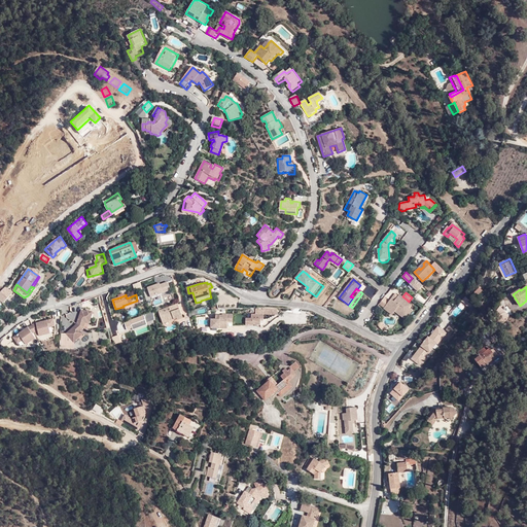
[(408,303),(409,302),(407,300),(405,302),(398,296),(394,303),(390,300),(383,309),(392,315),(394,312),(396,309),(405,315),(410,309),(412,306),(408,303)]
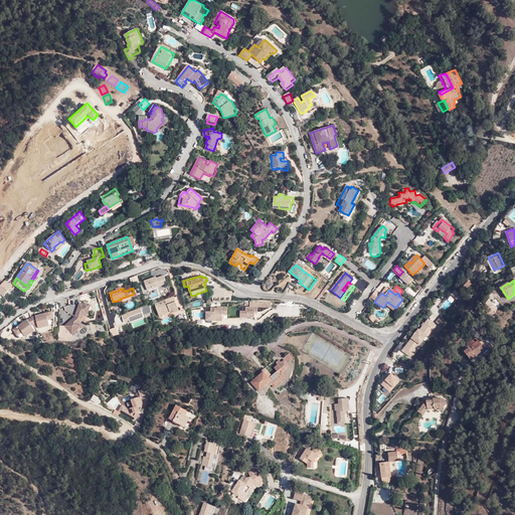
[(178,311),(173,297),(154,304),(158,316),(172,311),(173,313),(178,311)]
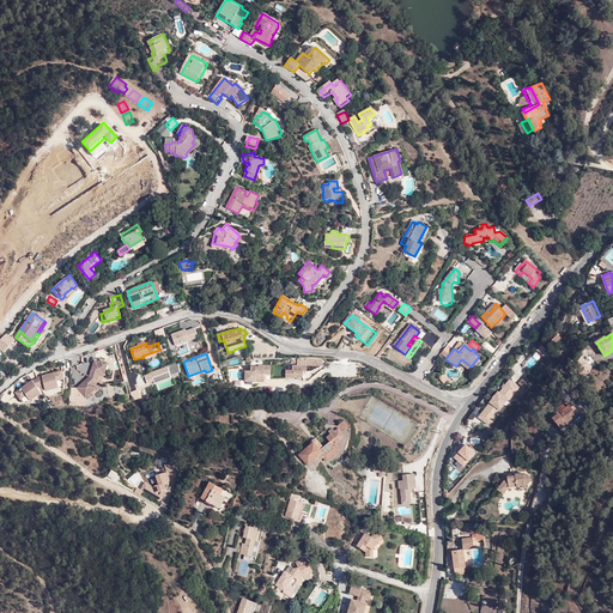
[(325,359),(321,359),(308,358),(308,359),(298,359),(297,366),(293,365),(293,370),(286,370),(285,378),(303,378),(304,372),(307,372),(307,366),(323,366),(325,359)]
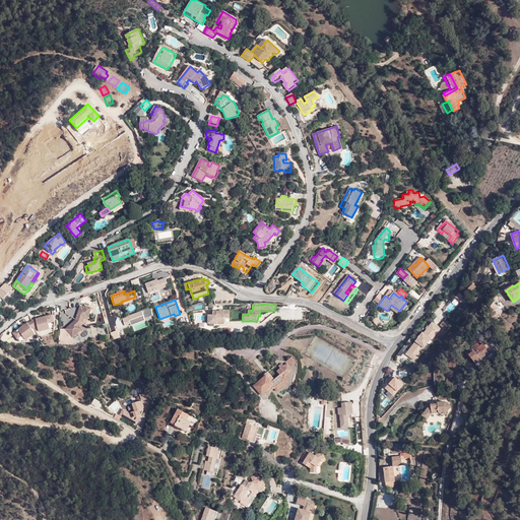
[(406,307),(404,305),(399,311),(391,305),(389,308),(400,316),(406,307)]
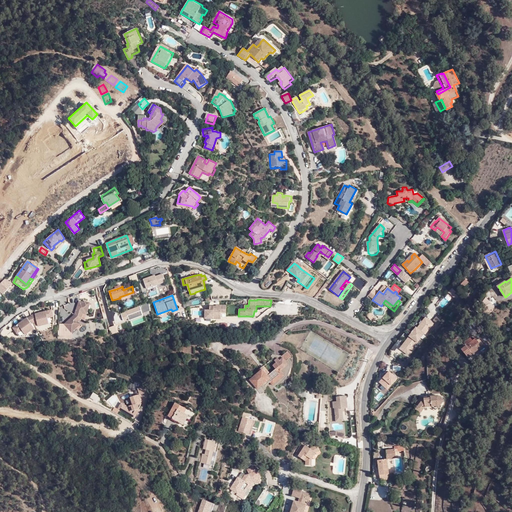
[(79,302),(75,315),(63,325),(71,334),(75,330),(75,328),(78,325),(77,324),(78,323),(81,320),(83,314),(86,315),(88,311),(86,308),(88,305),(84,304),(79,302)]
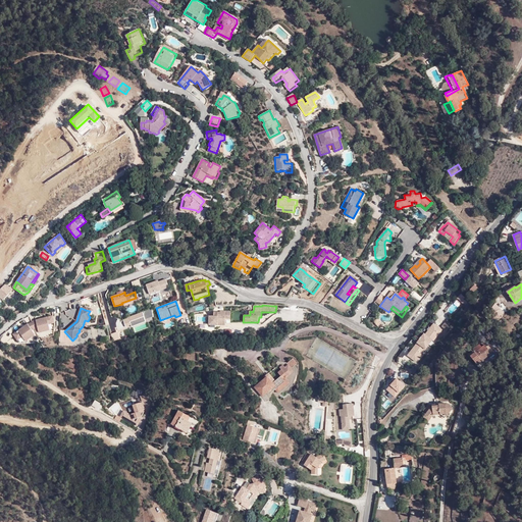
[(507,317),(503,310),(501,308),(494,312),(500,321),(507,317)]
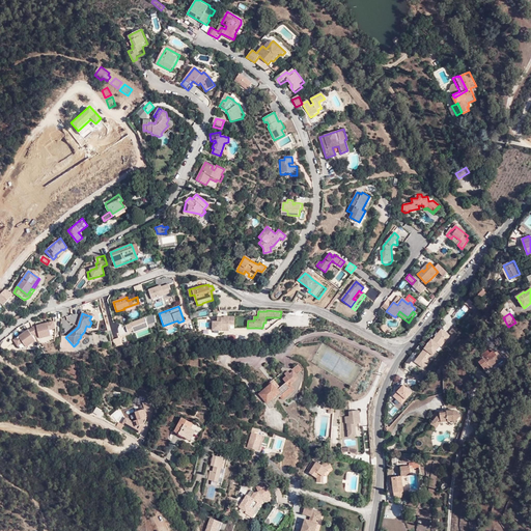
[(234,324),(234,316),(224,316),(224,317),(217,317),(217,322),(213,322),(213,330),(229,331),(229,324),(234,324)]
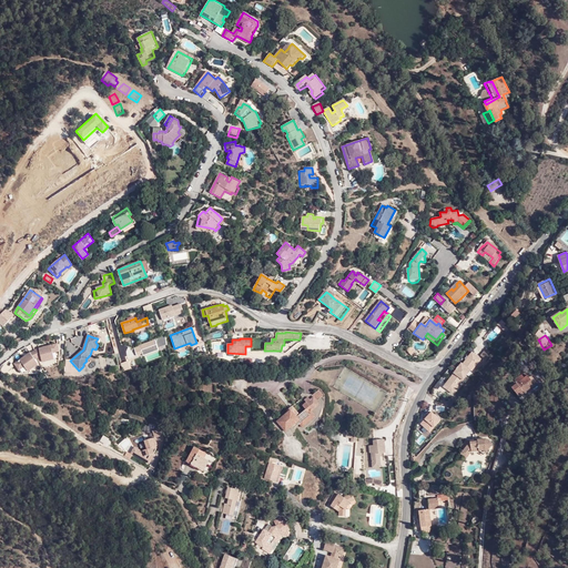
[(43,363),(44,354),(32,352),(29,369),(39,372),(40,363),(43,363)]
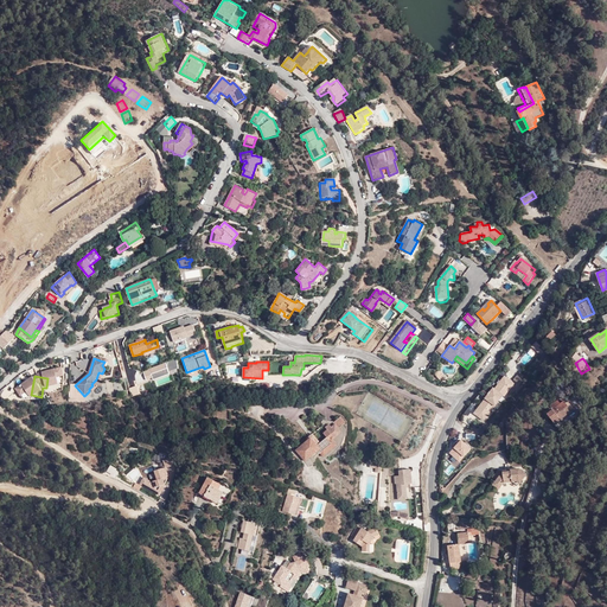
[(516,384),(508,378),(502,387),(499,385),(497,389),(494,388),(484,402),(485,403),(480,410),(478,409),(474,414),(481,419),(485,414),(489,417),(505,396),(506,397),(506,396),(515,385),(516,384)]
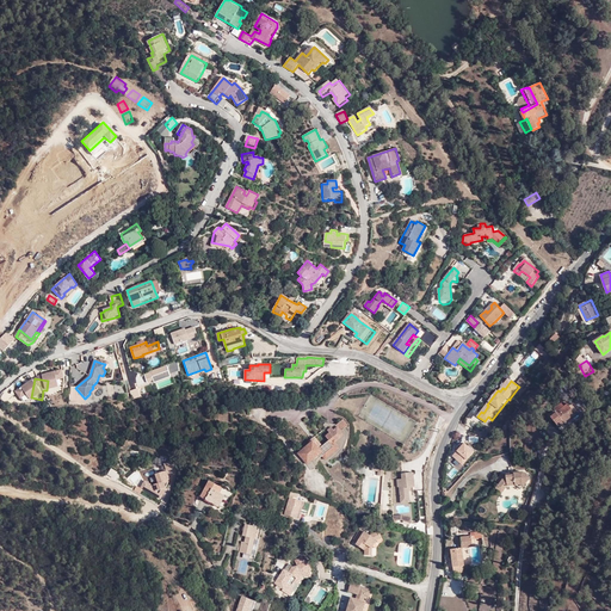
[(520,390),(518,388),(510,399),(512,401),(520,390)]
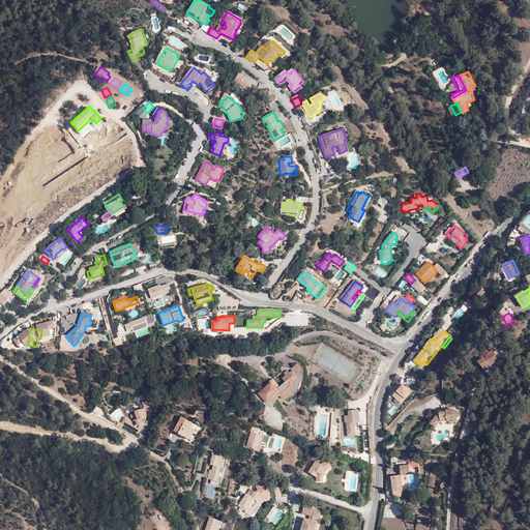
[(476,358),(477,360),(482,356),(483,357),(490,352),(488,349),(476,358)]
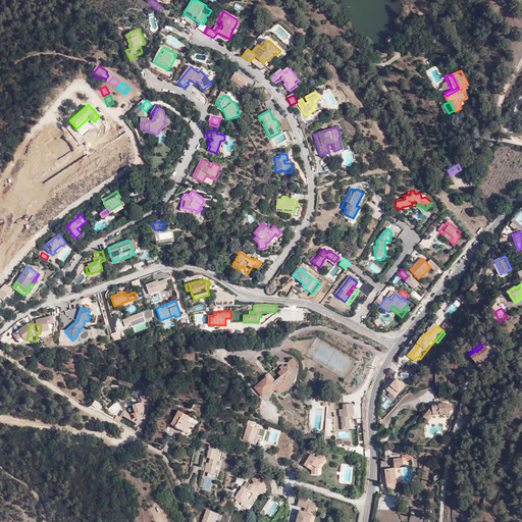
[(475,351),(470,355),(478,364),(492,353),(491,352),(496,350),(491,344),(487,347),(485,345),(482,347),(476,352),(475,351)]
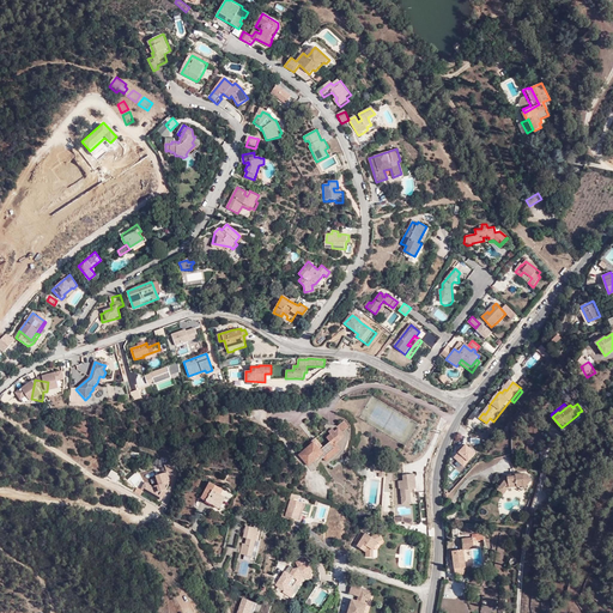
[(335,444),(338,443),(346,436),(343,432),(350,426),(344,420),(337,428),(339,429),(332,435),(332,434),(327,437),(328,439),(331,442),(322,449),(320,448),(319,450),(316,449),(317,447),(314,442),(299,455),(308,466),(321,455),(322,454),(327,459),(338,448),(335,444)]
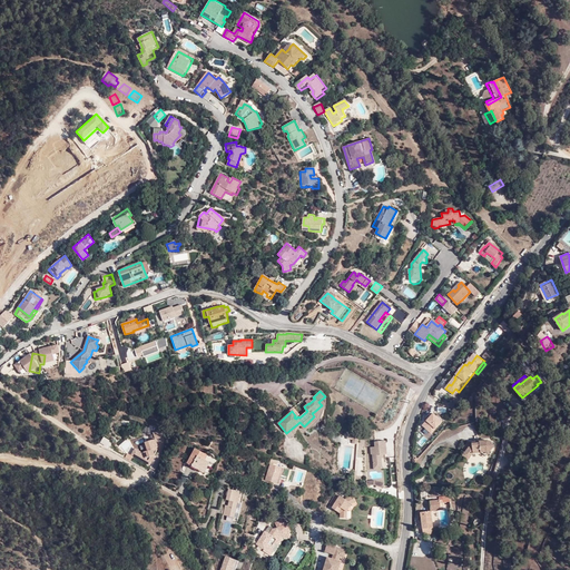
[(307,411),(305,409),(298,414),(296,411),(292,411),(295,415),(294,418),(296,419),(297,416),(300,418),(307,411)]
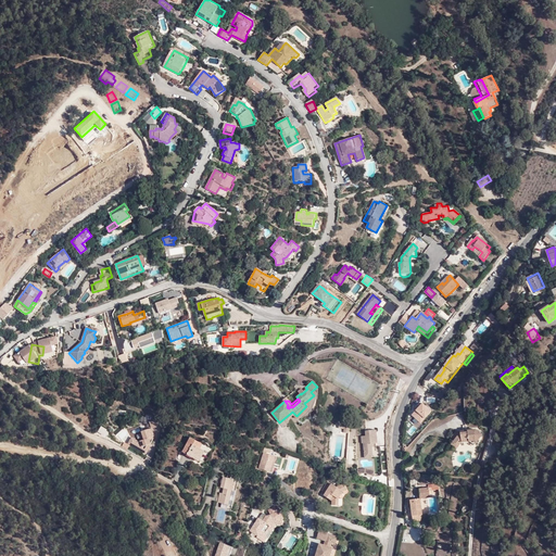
[(310,407),(306,402),(304,403),(306,406),(297,416),(292,412),(291,413),(297,418),(310,407)]
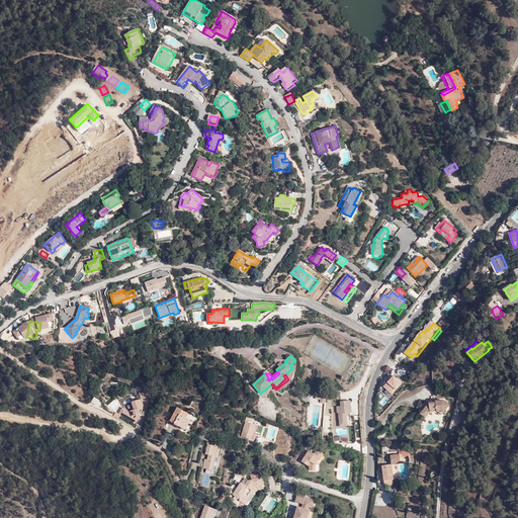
[(393,395),(402,383),(394,375),(383,386),(393,395)]
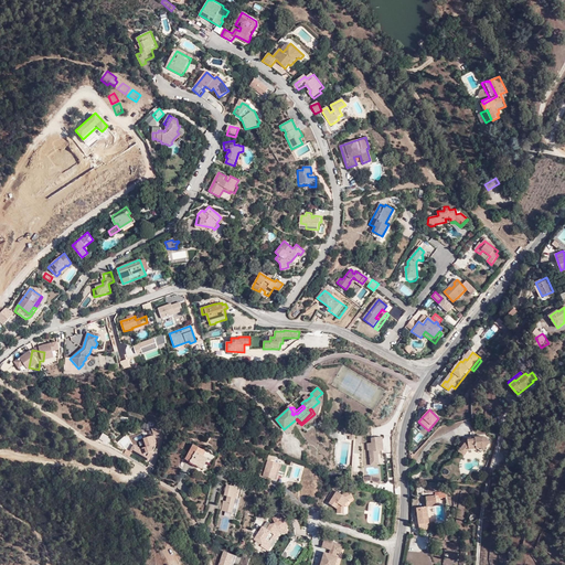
[(354,439),(355,429),(344,428),(343,435),(349,435),(348,439),(354,439)]
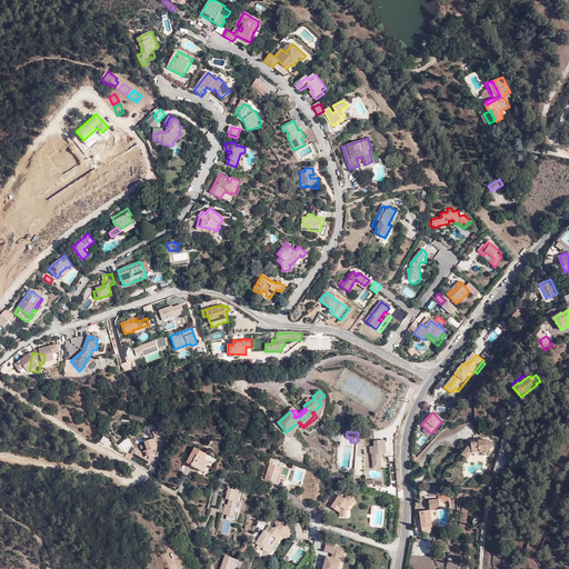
[(467,449),(472,453),(475,450),(482,449),(487,452),(495,442),(488,438),(480,439),(480,442),(472,443),(472,440),(468,440),(463,447),(467,449)]
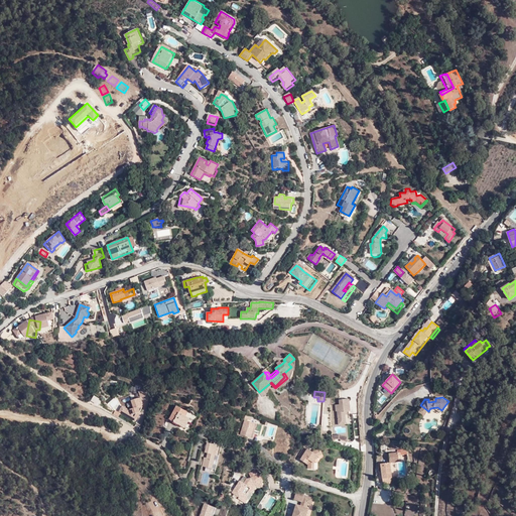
[(122,406),(118,411),(132,419),(140,413),(138,411),(137,407),(142,406),(140,398),(131,400),(133,408),(128,409),(122,406)]
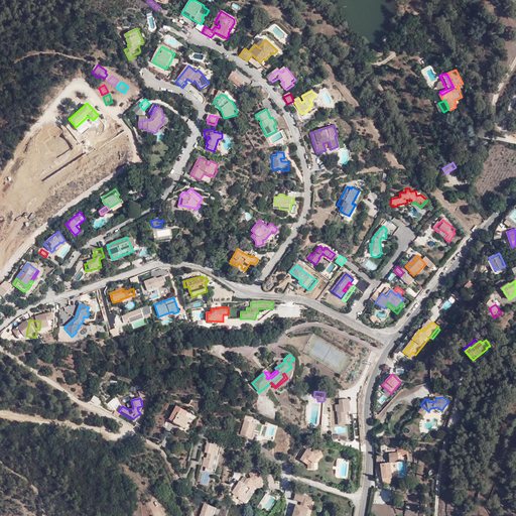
[(351,411),(350,399),(339,400),(340,405),(336,405),(336,411),(337,411),(339,425),(354,424),(353,418),(350,418),(350,411),(351,411)]
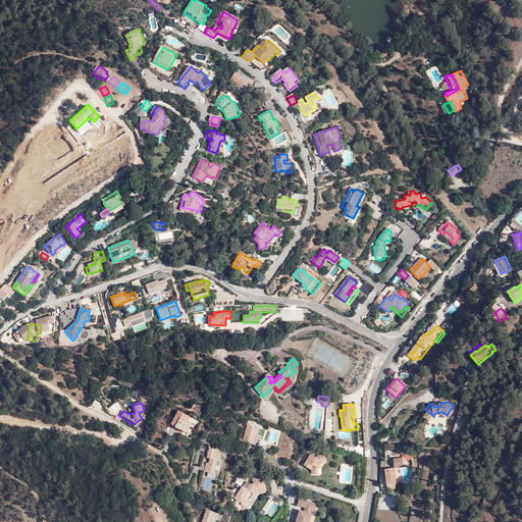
[(183,430),(188,420),(190,417),(178,410),(171,424),(176,426),(176,427),(183,430)]
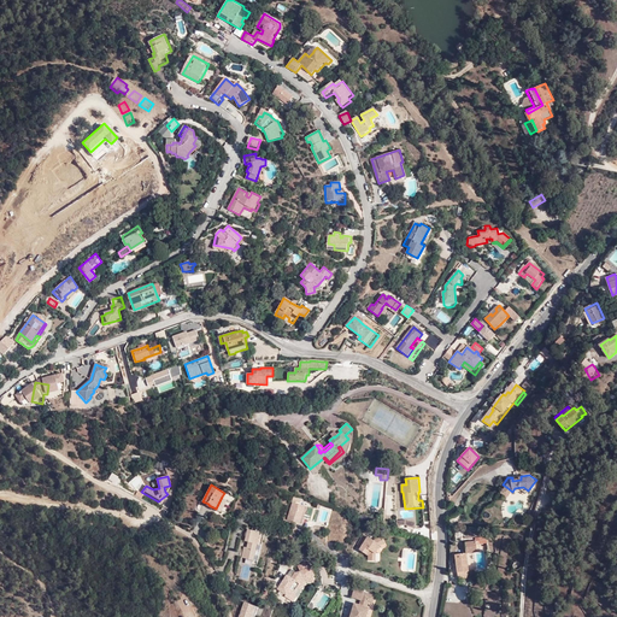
[(228,500),(222,497),(216,509),(222,512),(228,500)]
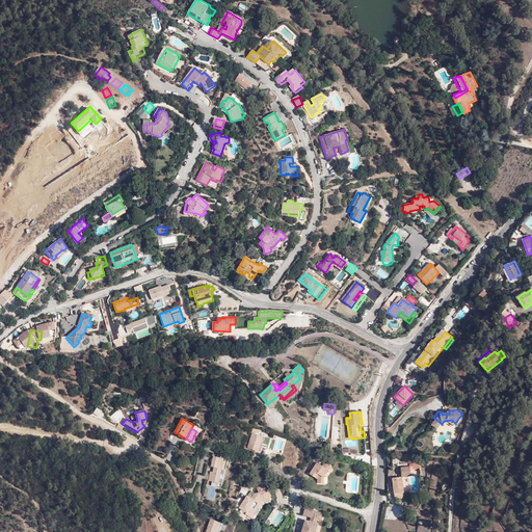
[(264,436),(253,432),(247,448),(259,451),(264,436)]
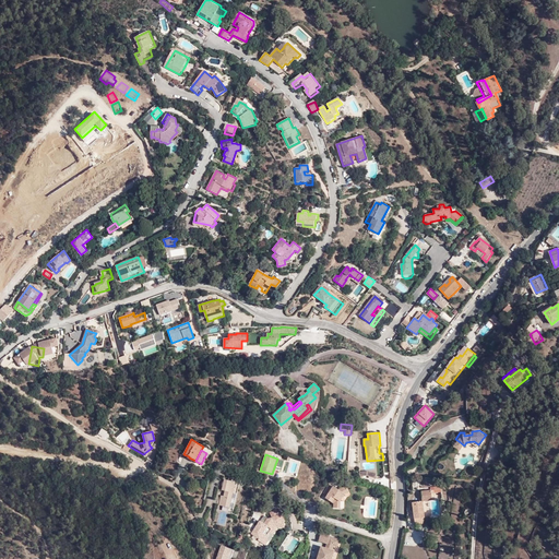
[(236,482),(226,479),(223,489),(226,490),(224,496),(222,496),(219,504),(229,507),(236,482)]
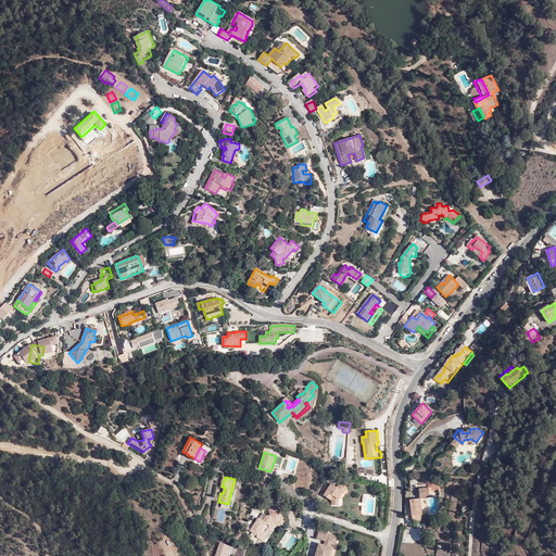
[(321,491),(325,493),(331,483),(328,481),(321,491)]
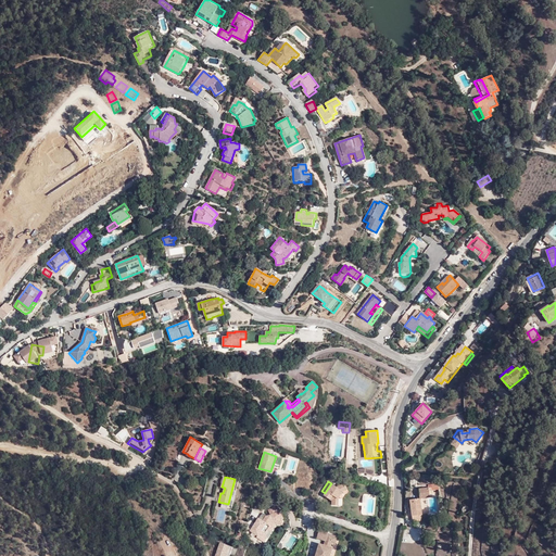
[(331,483),(325,493),(324,495),(331,501),(331,505),(339,505),(339,498),(343,491),(348,489),(344,482),(336,487),(331,483)]
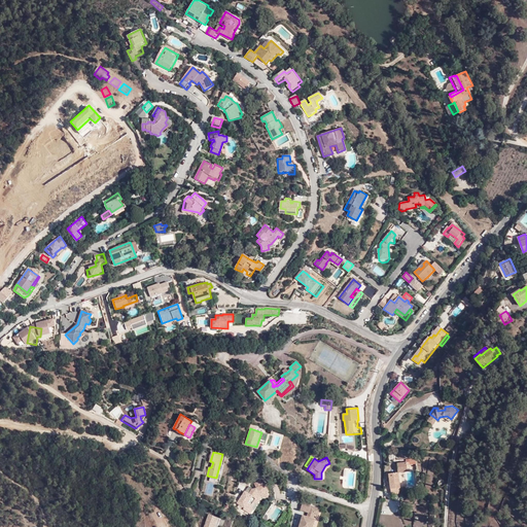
[(408,461),(397,463),(398,472),(408,470),(407,464),(410,464),(410,461),(408,461)]
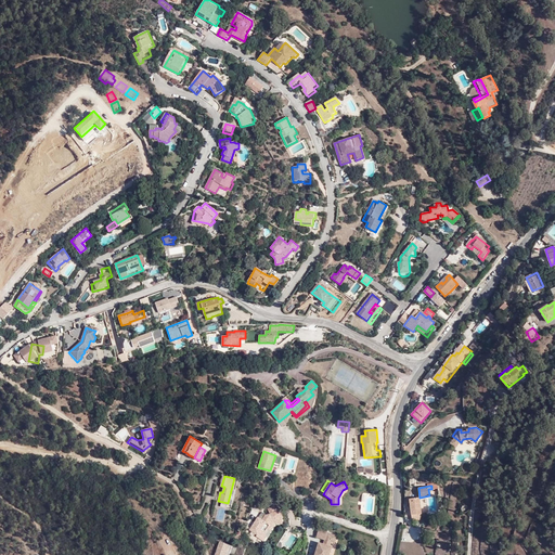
[(422,514),(420,498),(416,498),(416,494),(412,495),(412,499),(410,499),(412,519),(422,518),(422,514)]
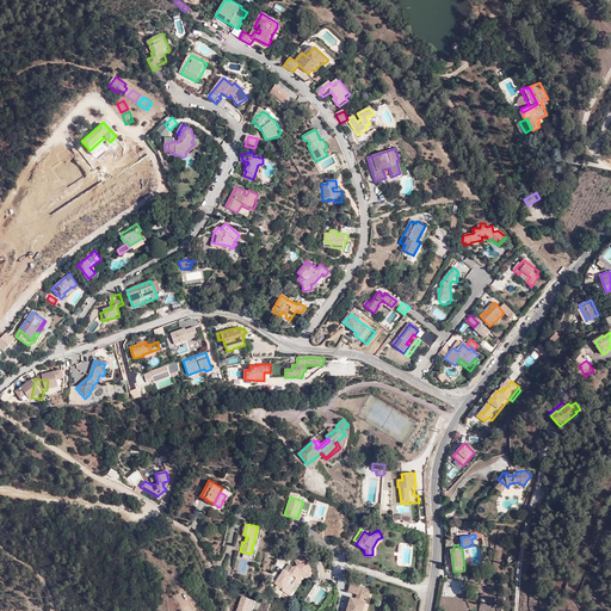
[(312,559),(304,560),(304,563),(297,565),(292,567),(289,572),(284,568),(275,582),(283,588),(283,591),(291,596),(294,591),(292,590),(297,584),(295,581),(301,572),(312,573),(312,559)]
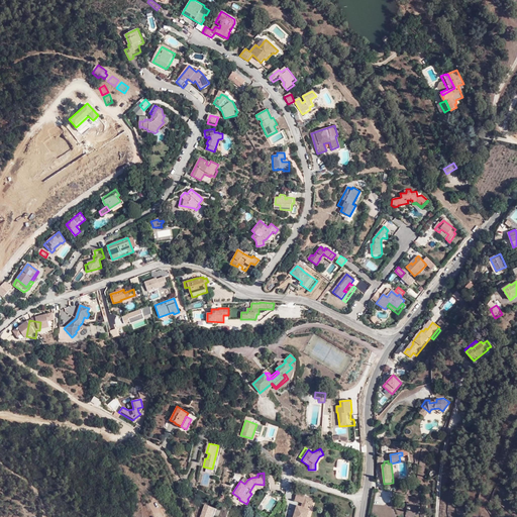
[(264,488),(264,485),(254,484),(249,492),(251,494),(253,495),(257,489),(264,488)]
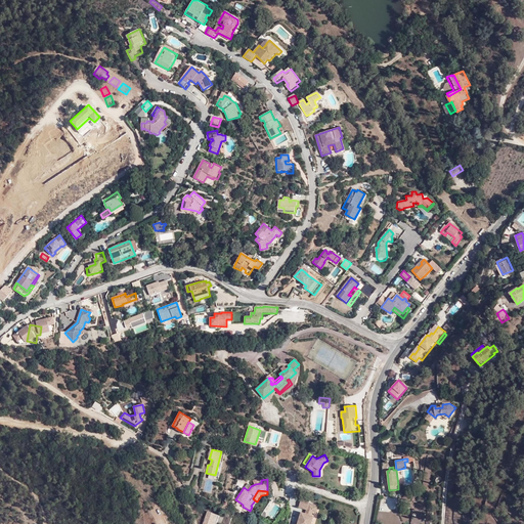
[(301,512),(297,523),(310,523),(312,516),(310,515),(311,511),(310,510),(312,504),(308,503),(309,500),(301,498),(299,507),(306,509),(304,513),(301,512)]
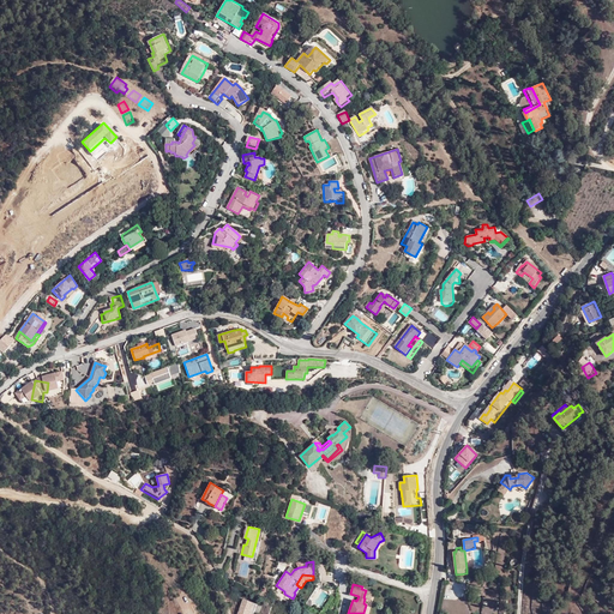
[(253,613),(257,605),(245,600),(238,613),(253,613)]
